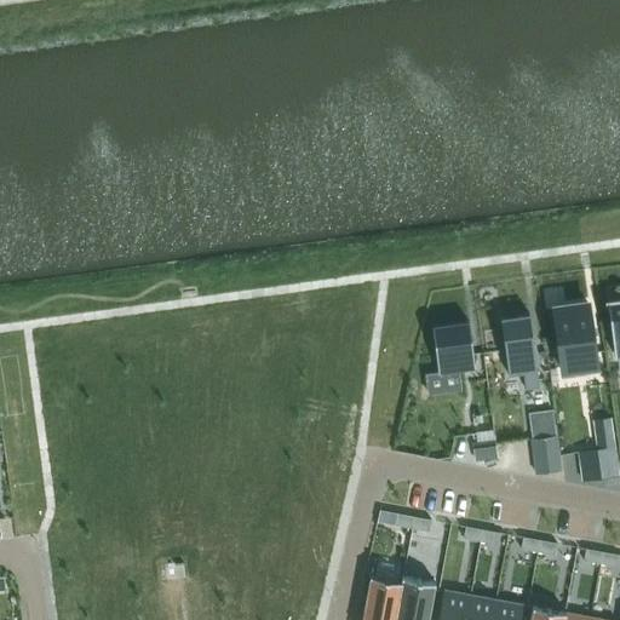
[(619,299),(607,302),(608,305),(613,348),(614,355),(619,354),(619,299)]
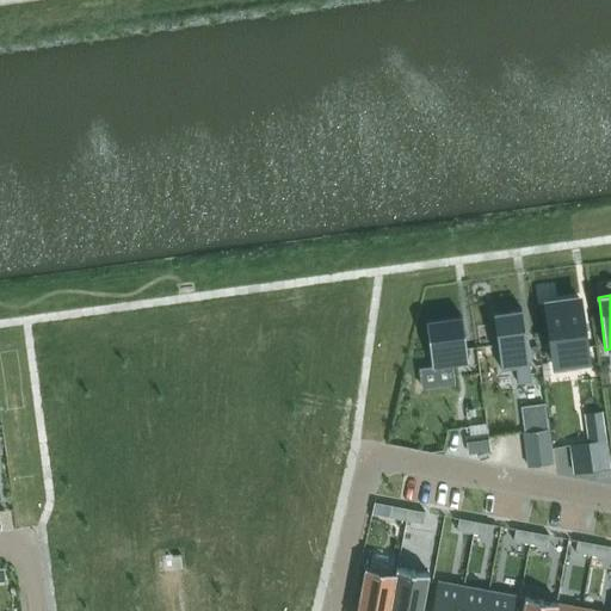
[(580,297),(544,300),(544,303),(553,363),(553,369),(588,364),(588,358),(580,300),(580,297)]
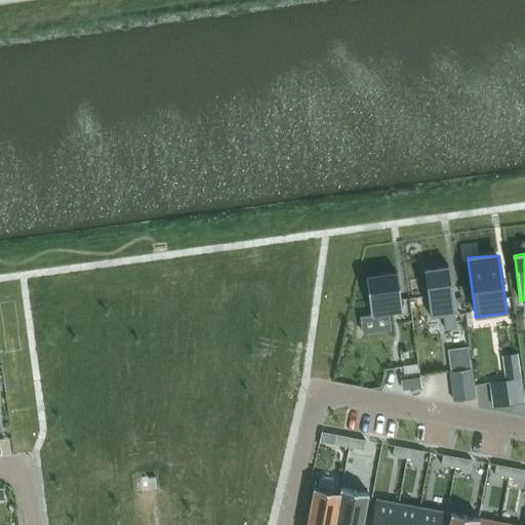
[(444,315),(446,329),(458,327),(449,265),(426,268),(432,317),(444,315)]
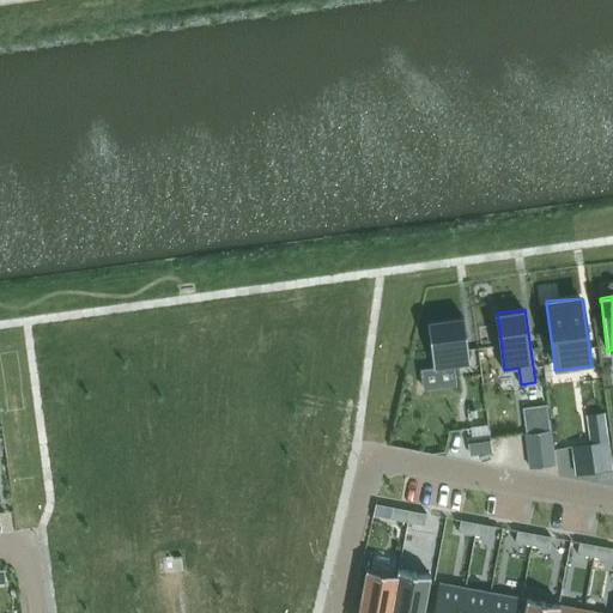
[(434,369),(469,364),(463,317),(426,322),(434,369)]
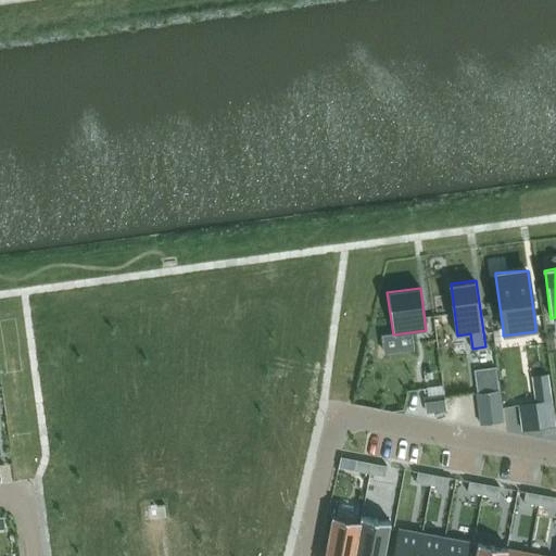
[(502,421),(498,390),(477,393),(480,424),(502,421)]
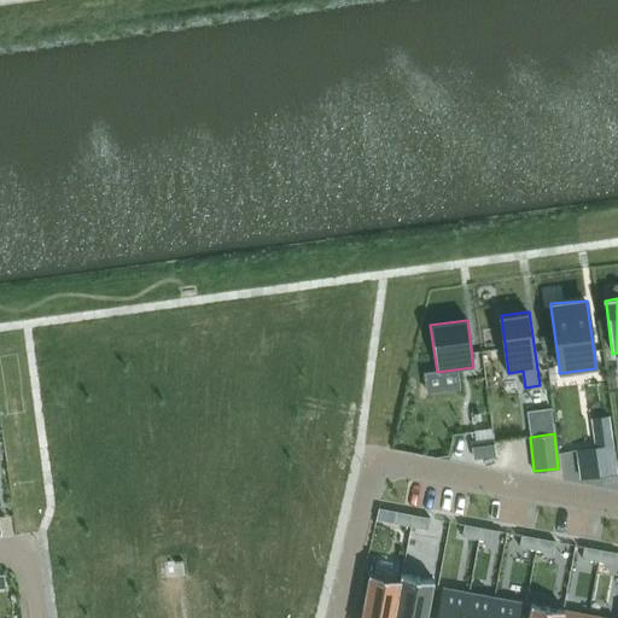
[(474,459),(495,455),(493,439),(472,442),(474,459)]
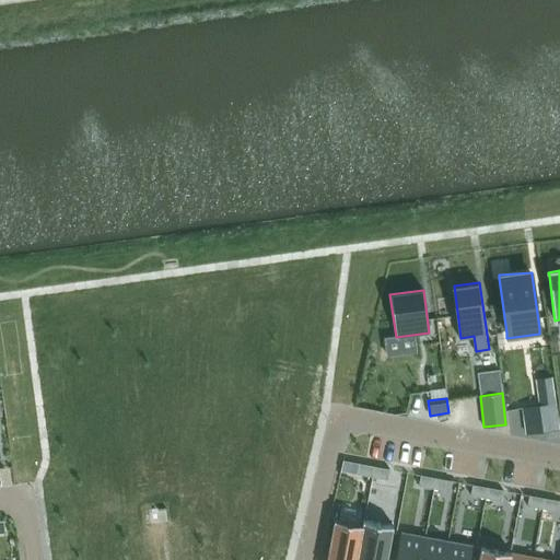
[(555,403),(538,405),(541,432),(559,430),(555,403)]
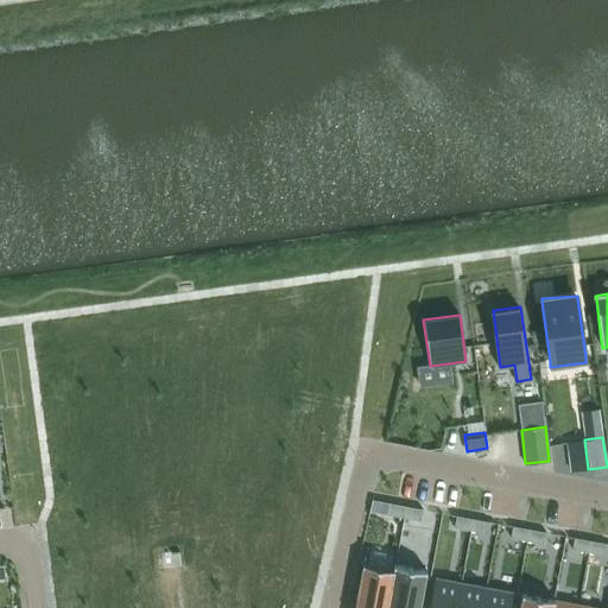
[(372,500),(369,512),(404,518),(406,506),(372,500)]
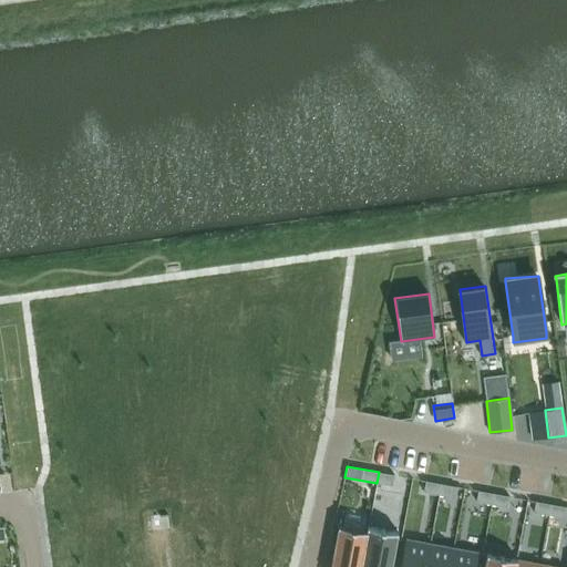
[(379,472),(377,483),(392,486),(394,475),(379,472)]
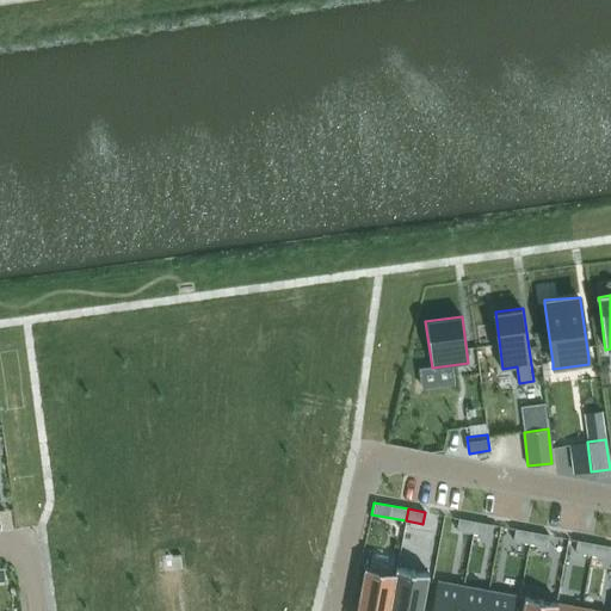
[(458,518),(456,530),(473,534),(475,522),(458,518)]
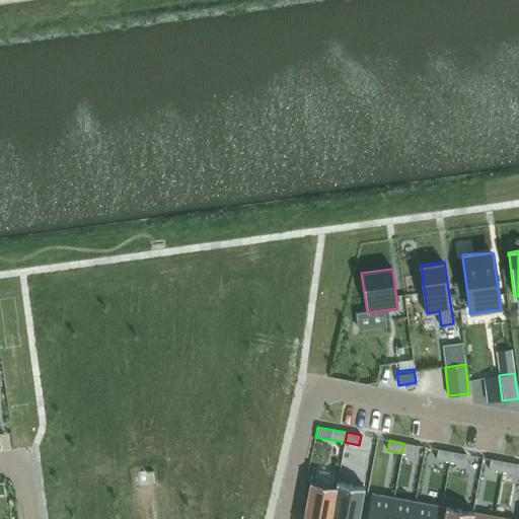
[(403,443),(401,453),(416,455),(418,445),(403,443)]
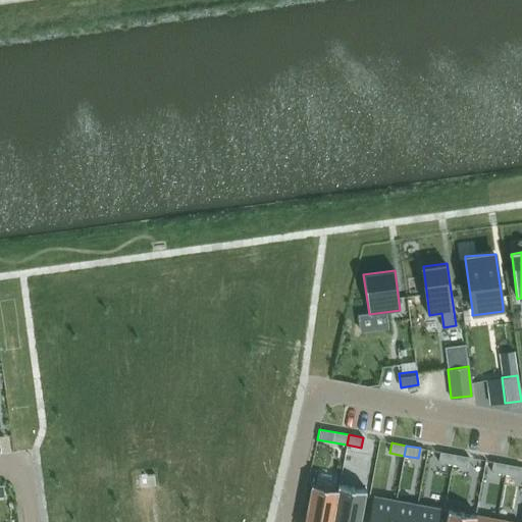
[(439,452),(438,462),(453,464),(454,454),(439,452)]
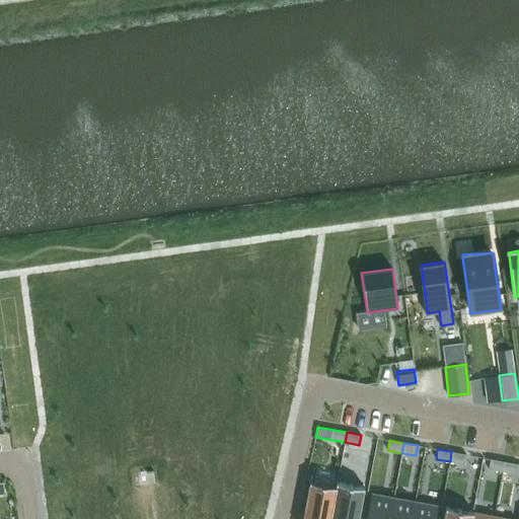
[(451,451),(450,461),(464,464),(466,454),(451,451)]
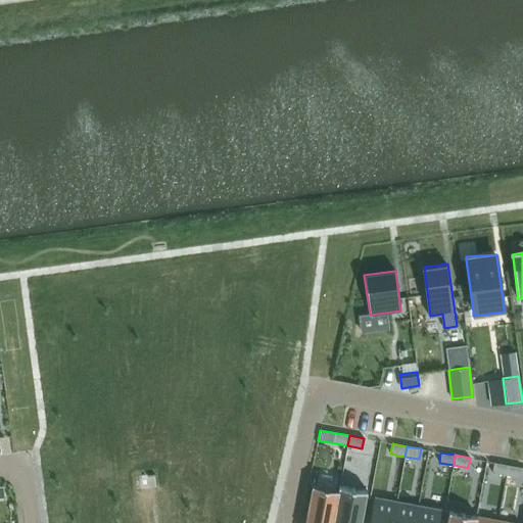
[(493,463),(491,473),(507,475),(509,465),(493,463)]
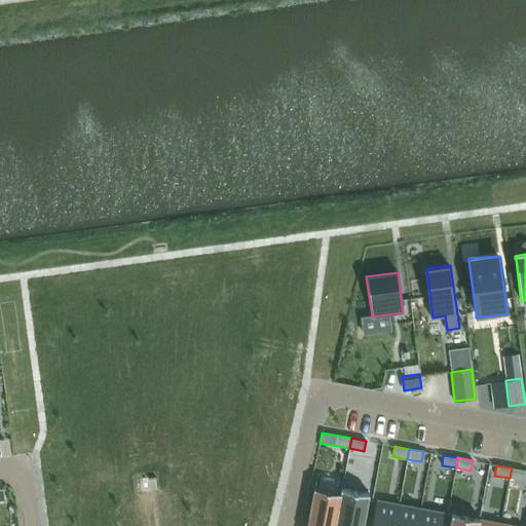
[(512,467),(510,478),(523,481),(525,471),(512,467)]
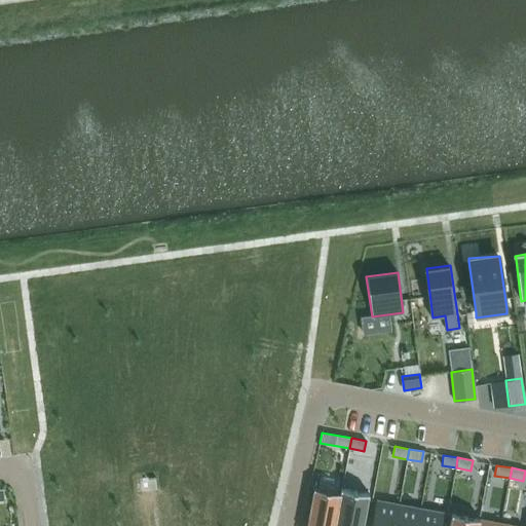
[(313,488),(306,525),(334,525),(341,489),(341,488),(340,492),(338,492),(340,480),(320,476),(317,488),(313,488)]
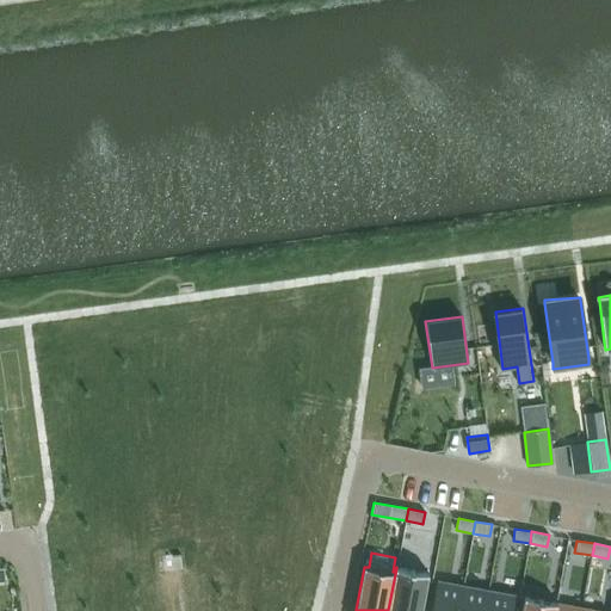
[(396,568),(388,610),(421,610),(429,574),(396,568)]
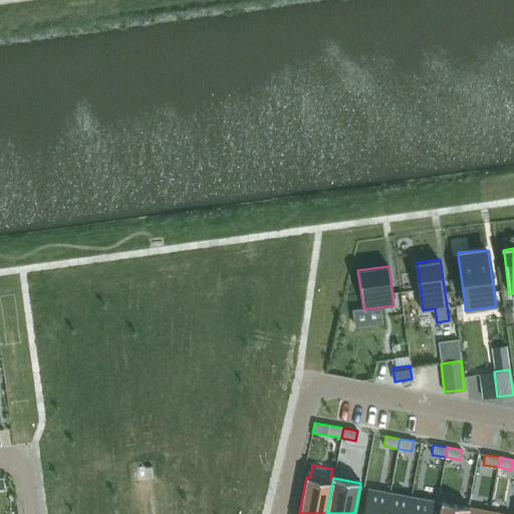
[(367,489),(362,513),(386,513),(390,493),(367,489)]
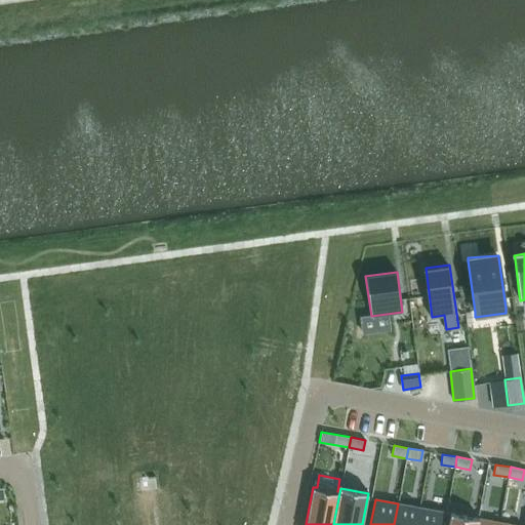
[(398,503),(394,524),(416,524),(419,508),(398,503)]
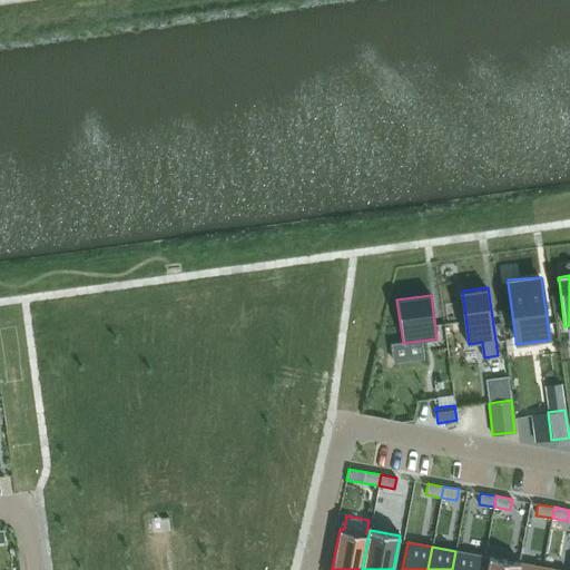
[(455,551),(452,569),(478,569),(481,556),(455,551)]
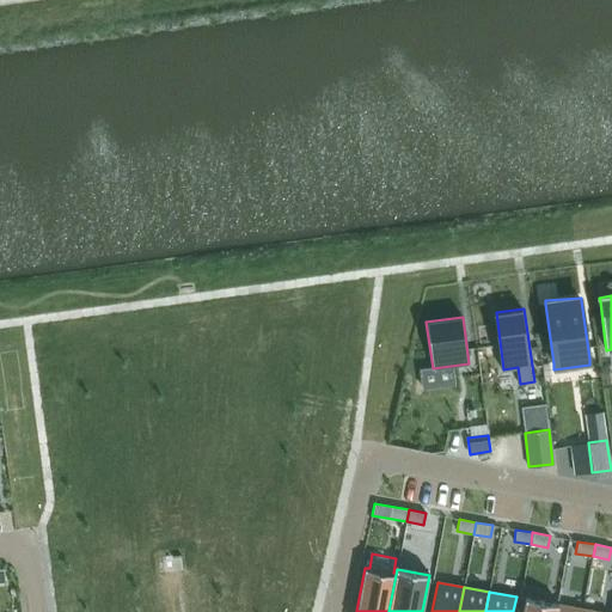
[(525,598),(522,611),(555,611),(557,604),(525,598)]
